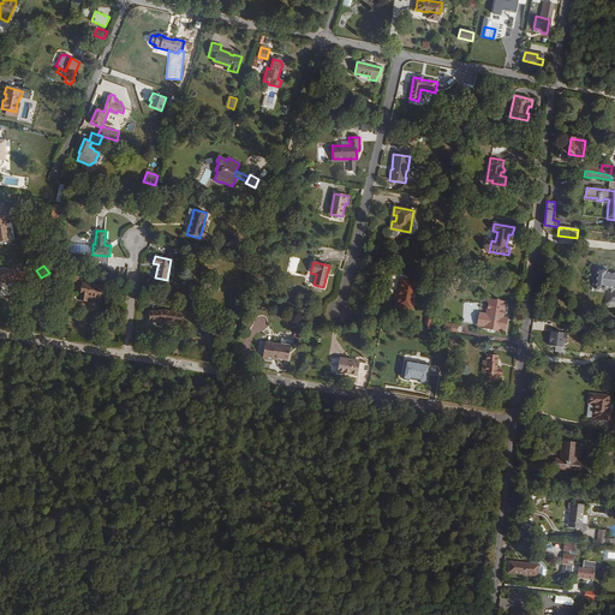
[(0,270),(0,282),(5,281),(16,284),(17,275),(17,272),(4,269),(0,270)]
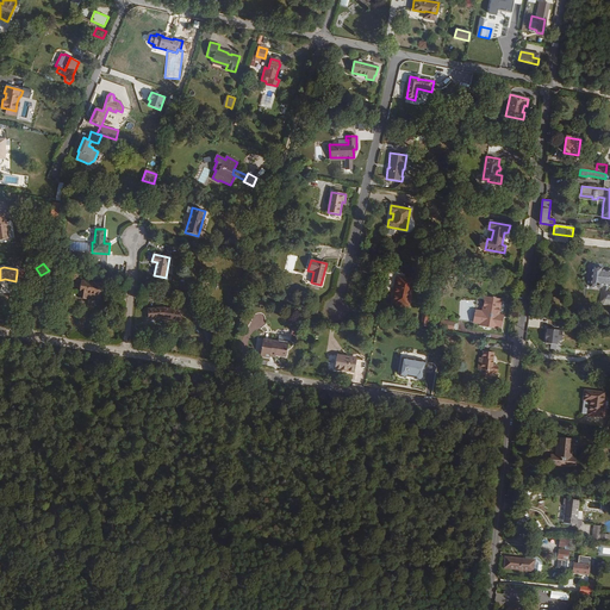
[(604,290),(602,288),(601,302),(603,305),(609,305),(609,290),(609,286),(609,272),(602,271),(602,268),(593,267),(590,287),(599,288),(599,285),(605,286),(604,290)]
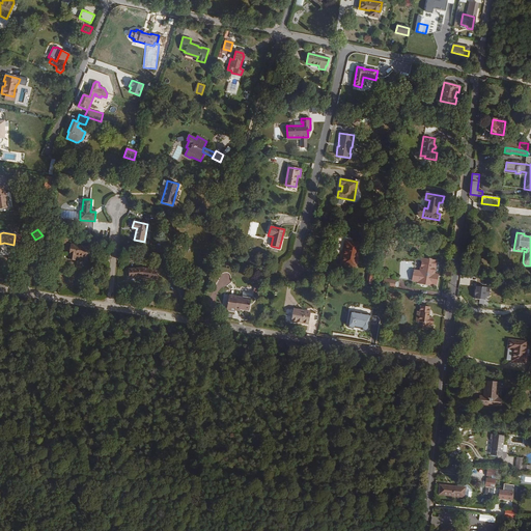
[(341,264),(356,268),(360,244),(345,241),(344,251),(343,255),(341,264)]
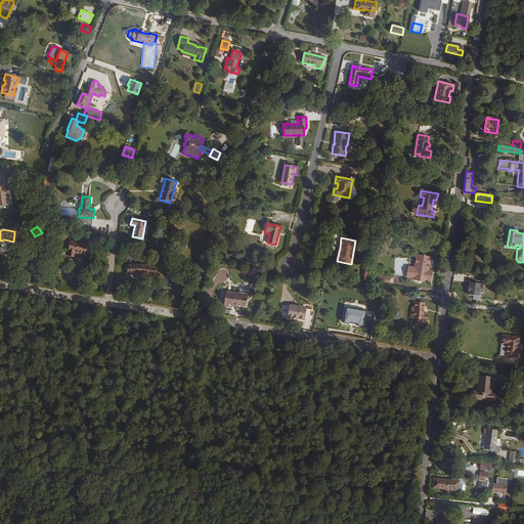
[(86,256),(88,244),(70,241),(69,251),(68,256),(74,257),(75,254),(75,252),(78,252),(78,255),(77,256),(85,257),(86,256)]
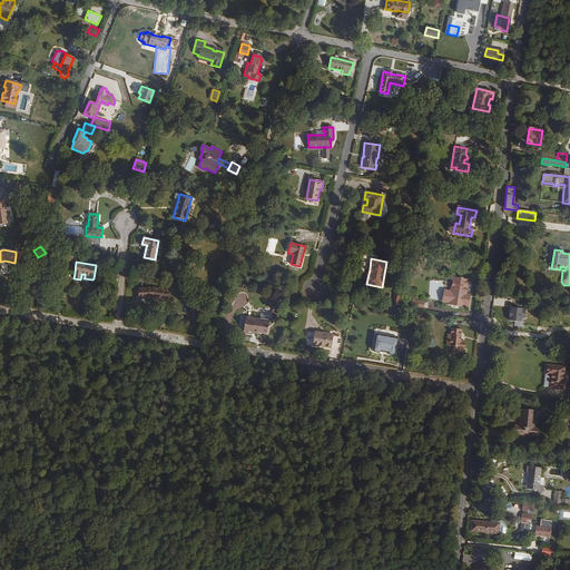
[(467,293),(469,279),(453,277),(450,292),(444,291),(442,302),(449,303),(448,304),(464,307),(465,305),(469,306),(470,297),(465,297),(467,293)]
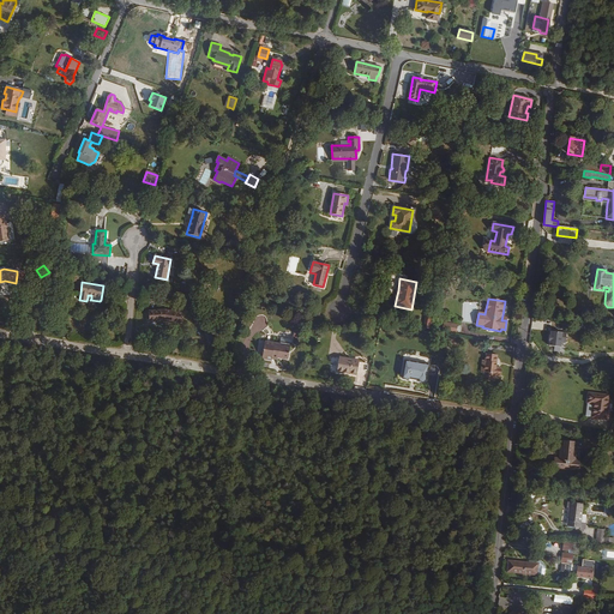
[(149,311),(149,320),(164,319),(180,323),(180,317),(182,317),(182,313),(166,311),(149,311)]
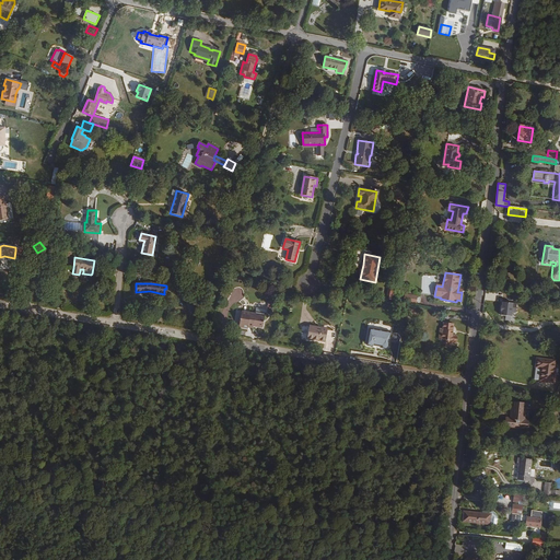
[(404,302),(419,305),(421,296),(405,294),(404,302)]
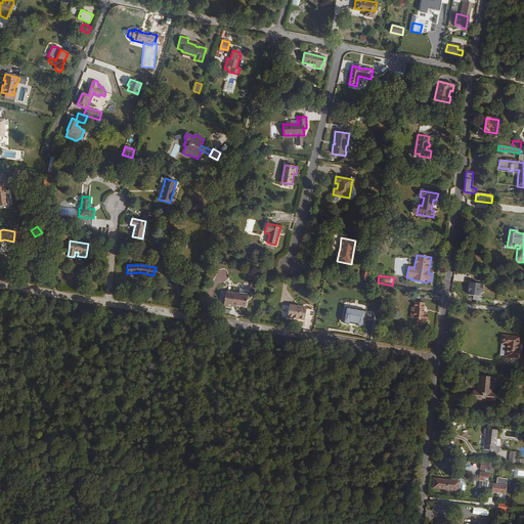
[(469,296),(483,295),(483,282),(468,282),(469,296)]
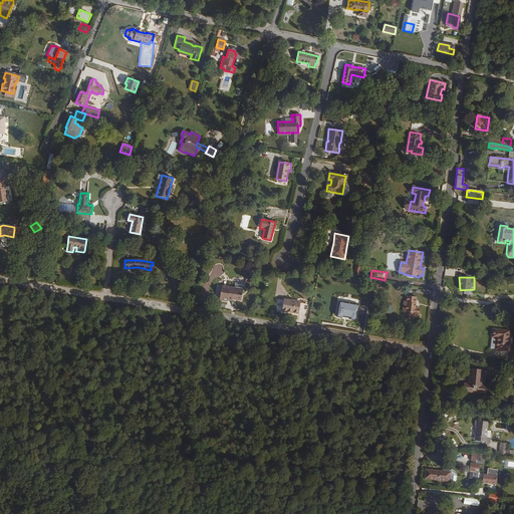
[(222,286),(219,300),(228,301),(228,298),(233,299),(241,300),(243,287),(235,286),(234,288),(222,286)]
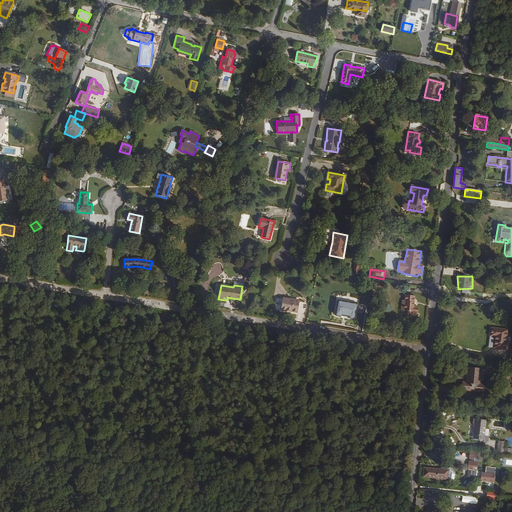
[(413,306),(415,296),(405,295),(404,301),(404,302),(402,302),(401,310),(406,311),(408,311),(407,315),(407,317),(412,318),(413,313),(418,314),(419,307),(413,306)]
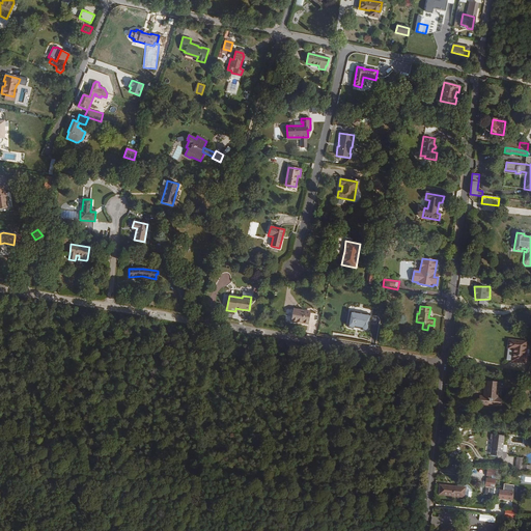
[(308,325),(310,311),(294,309),(291,322),(308,325)]
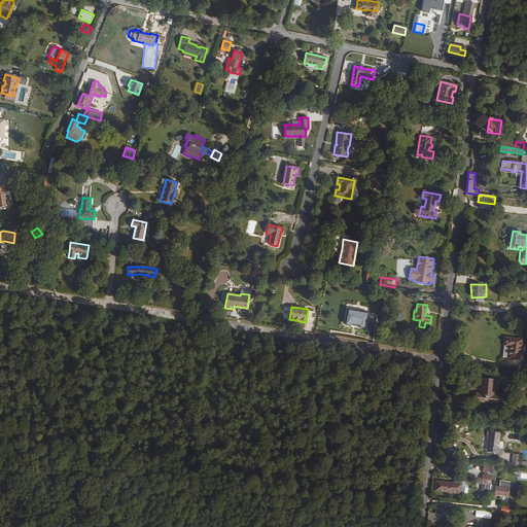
[(346,325),(351,326),(353,325),(355,310),(335,307),(332,321),(334,323),(339,324),(341,323),(345,323),(346,325)]
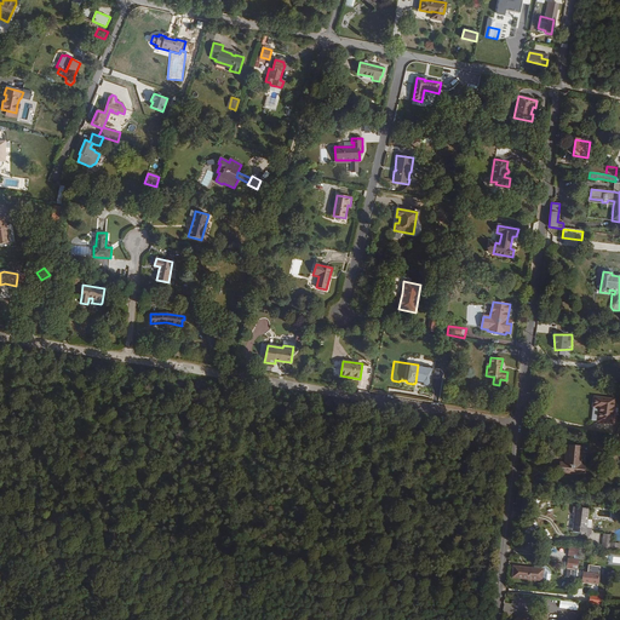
[(598,422),(612,423),(614,400),(595,397),(593,407),(600,407),(598,422)]
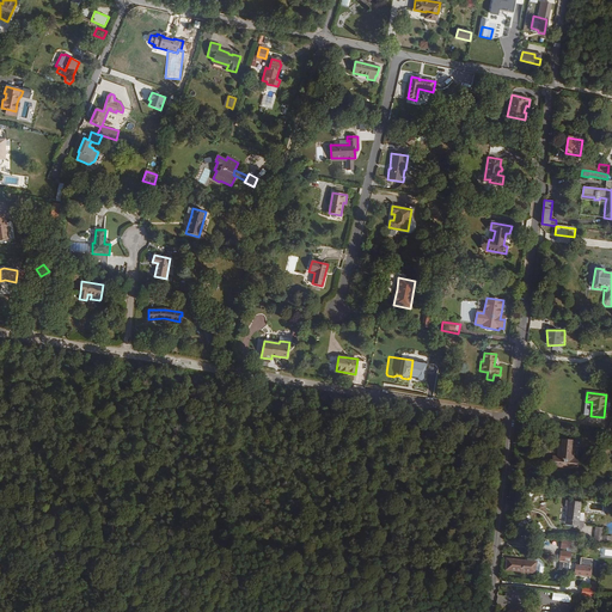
[(554,457),(552,466),(576,469),(577,459),(574,459),(575,441),(560,440),(557,457),(554,457)]
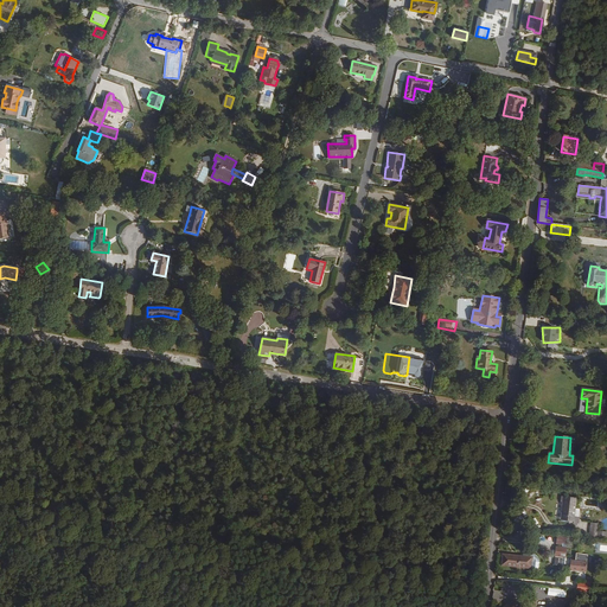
[(576,498),(562,497),(561,503),(563,503),(561,521),(573,522),(573,523),(579,524),(580,517),(579,517),(574,517),(575,509),(576,498)]
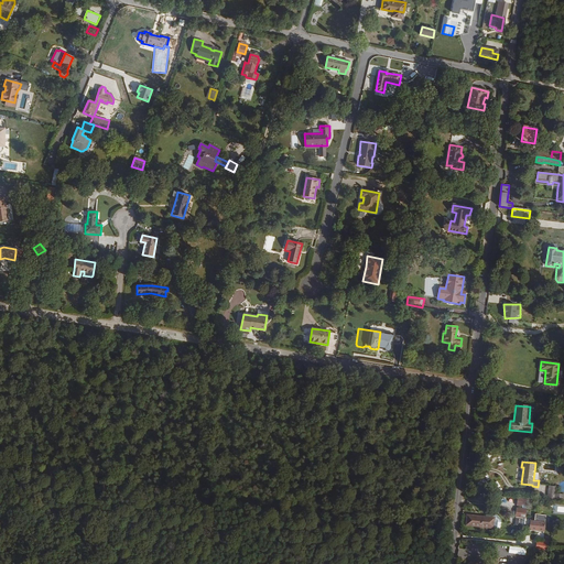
[(563,494),(555,494),(554,501),(563,502),(563,496),(563,494)]
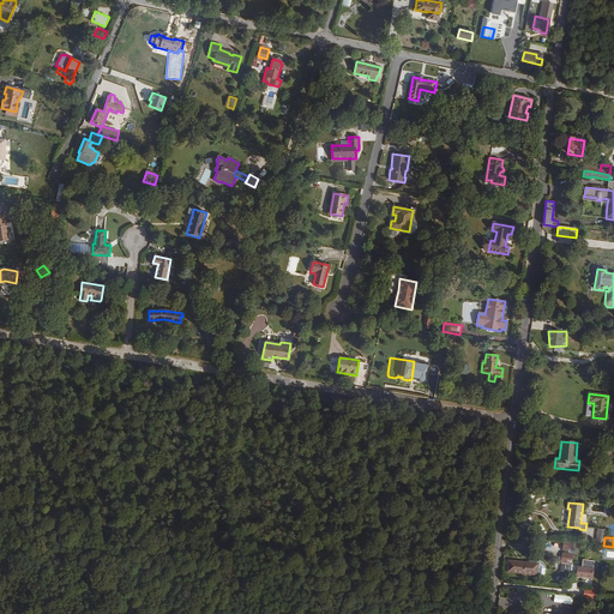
[(573,552),(575,542),(564,541),(563,551),(573,552)]
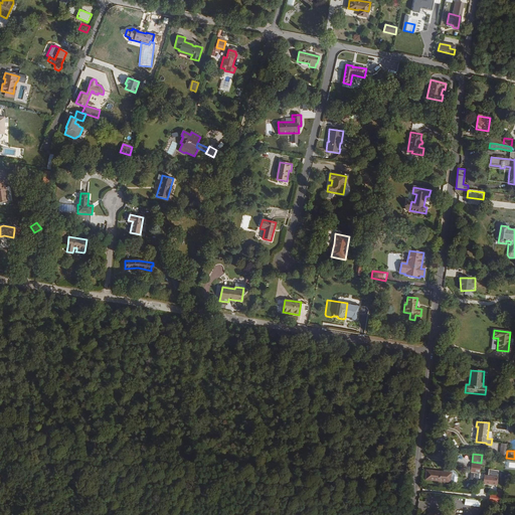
[(471,472),(480,473),(481,466),(472,465),(471,472)]
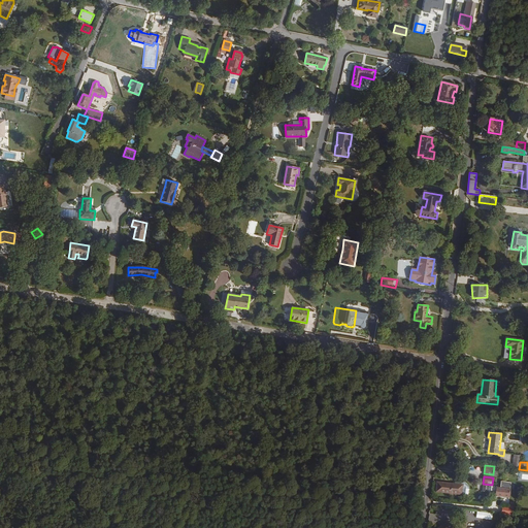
[(462,486),(461,494),(468,495),(469,488),(468,485),(466,484),(465,483),(463,482),(455,481),(455,485),(462,486)]
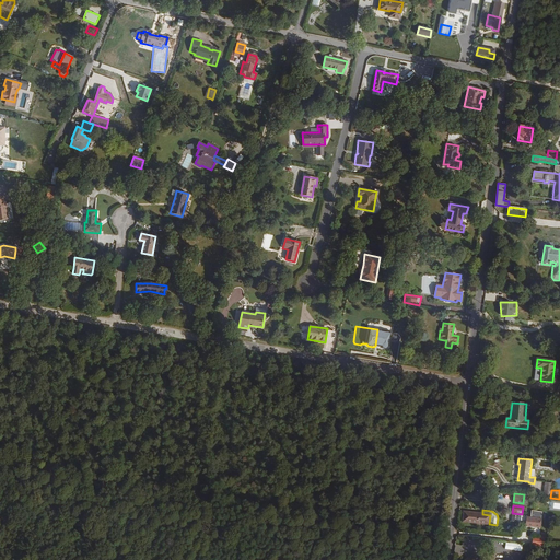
[(463,522),(489,524),(490,515),(482,514),(464,512),(463,522)]
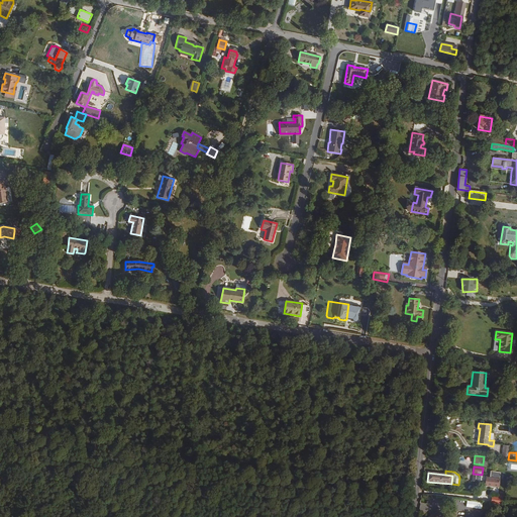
[(499,487),(500,480),(494,479),(487,478),(486,485),(492,486),(492,487),(499,487)]
